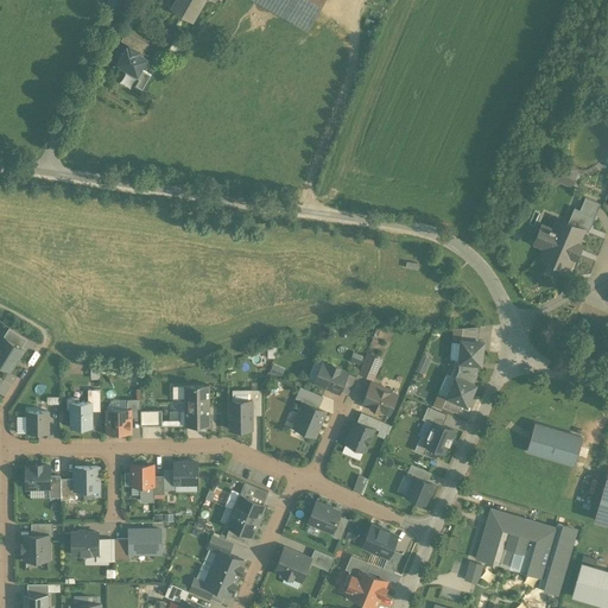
[(175,0),(171,7),(191,19),(202,0),(175,0)]
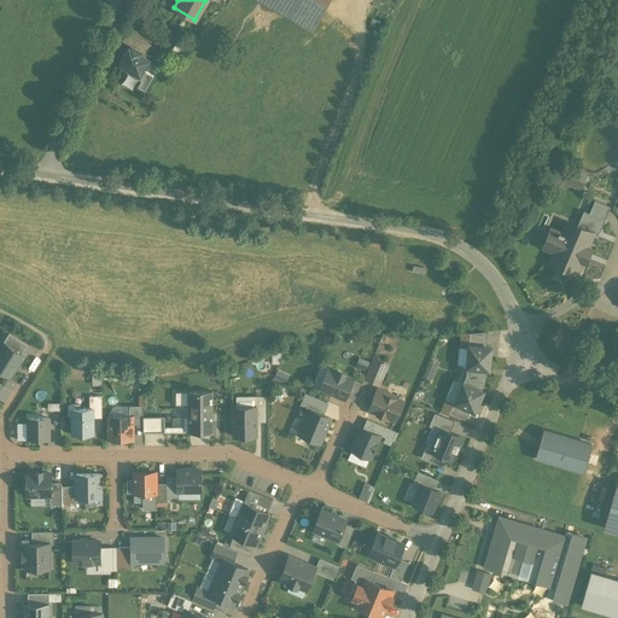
[(263,0),(312,28),(326,0),(263,0)]
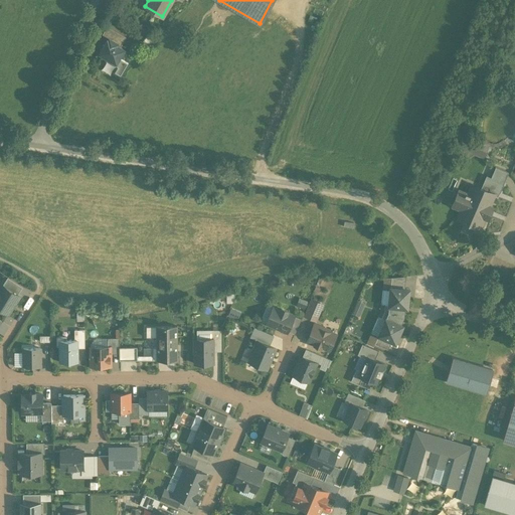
[(125,37),(107,26),(102,34),(109,38),(117,42),(116,44),(120,46),(125,37)]
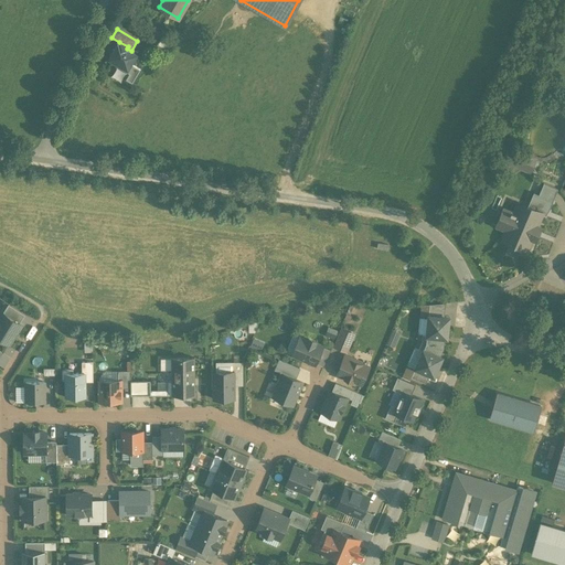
[(128,46),(119,42),(118,43),(117,43),(108,59),(113,61),(127,70),(130,63),(136,54),(131,51),(127,49),(128,46)]
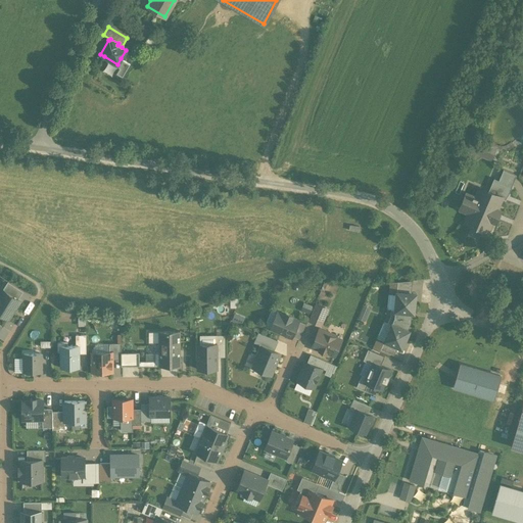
[(123,60),(121,58),(117,64),(104,56),(103,58),(119,67),(123,60)]
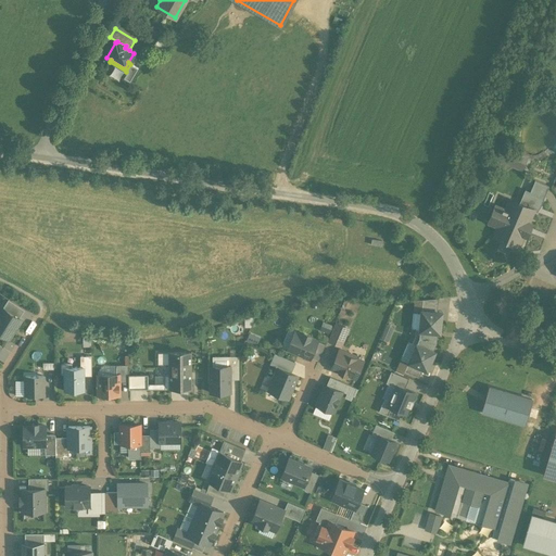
[(528,158),(498,146),(493,160),(521,171),(528,158)]
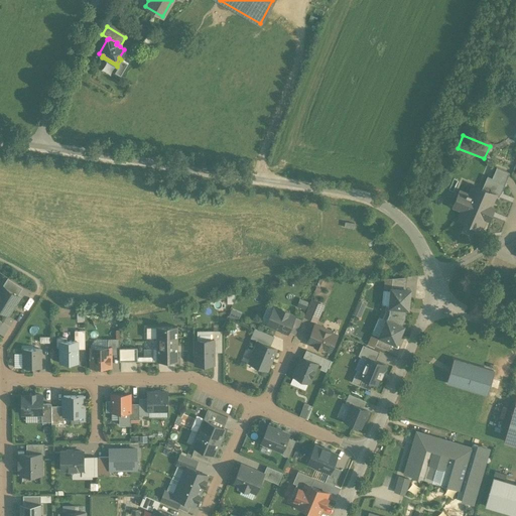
[(509,172),(496,166),(491,177),(487,175),(481,188),(494,194),(495,190),(500,192),(505,182),(504,182),(509,172)]
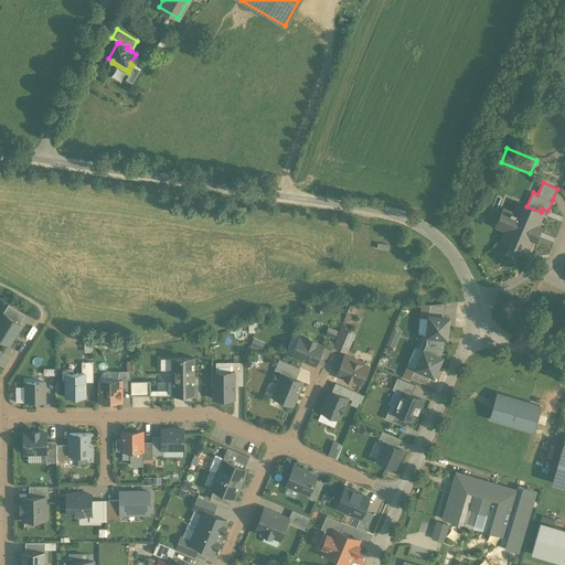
[(526,206),(519,202),(518,202),(516,203),(518,203),(513,213),(511,212),(510,212),(502,209),(496,224),(505,228),(501,238),(501,240),(502,241),(502,240),(525,249),(525,251),(526,251),(526,249),(531,238),(533,240),(534,241),(534,240),(534,238),(540,227),(540,226),(539,225),(539,226),(536,225),(541,214),(542,215),(542,213),(541,213),(541,212),(526,206)]
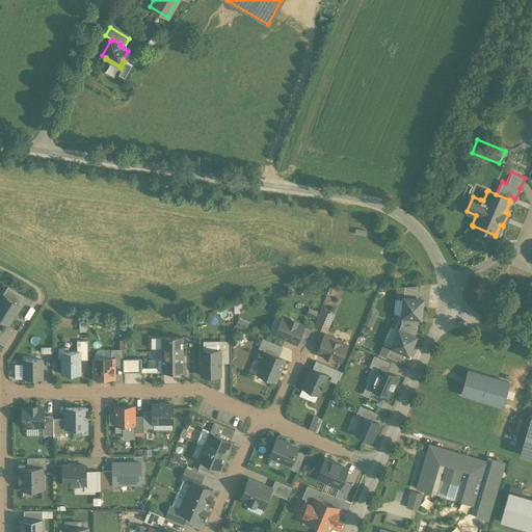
[(402,291),(399,317),(401,317),(416,318),(422,319),(424,293),(418,293),(403,292),(402,291)]
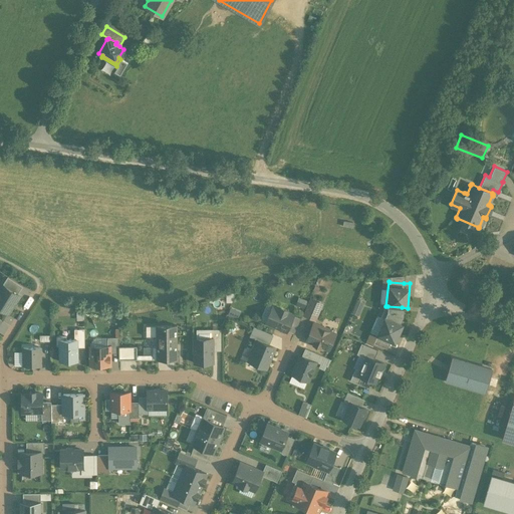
[(0,294),(0,309),(10,315),(22,296),(5,286),(0,294)]
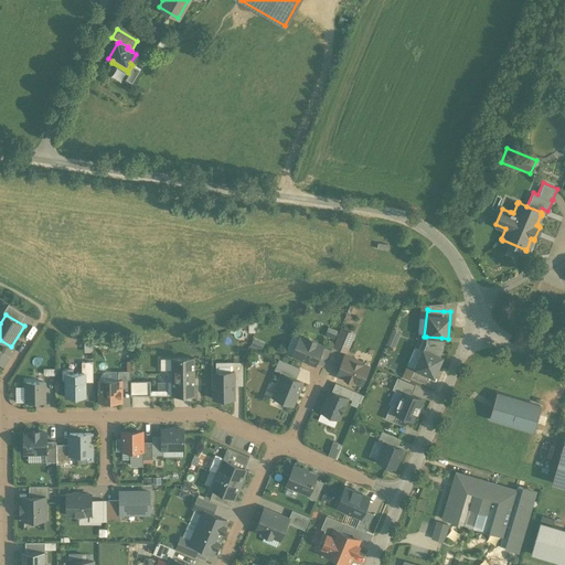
[(353,334),(341,329),(334,347),(347,351),(353,334)]
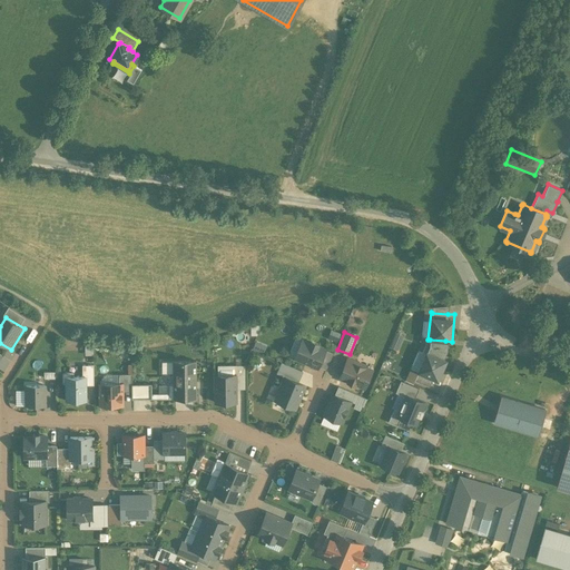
[(310,343),(302,340),(294,357),(317,367),(324,349),(316,345),(317,344),(311,341),(310,343)]
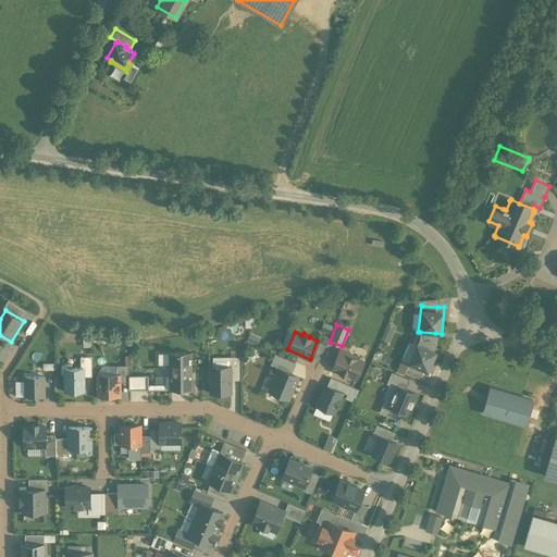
[(417,343),(433,349),(436,342),(435,333),(420,332),(417,343)]
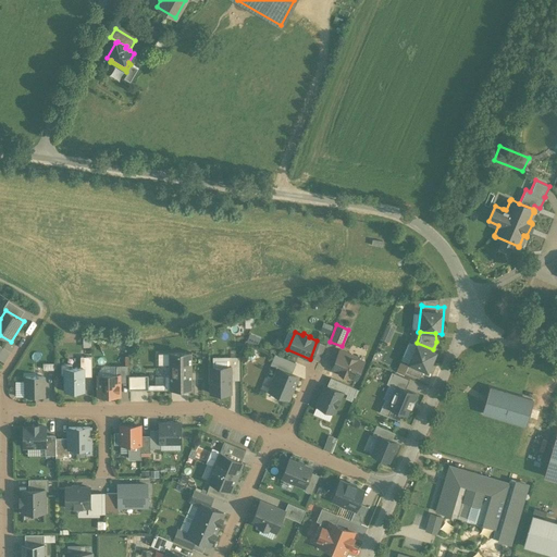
[(426,372),(435,350),(433,349),(417,343),(415,342),(406,363),(408,363),(422,370),(426,372)]
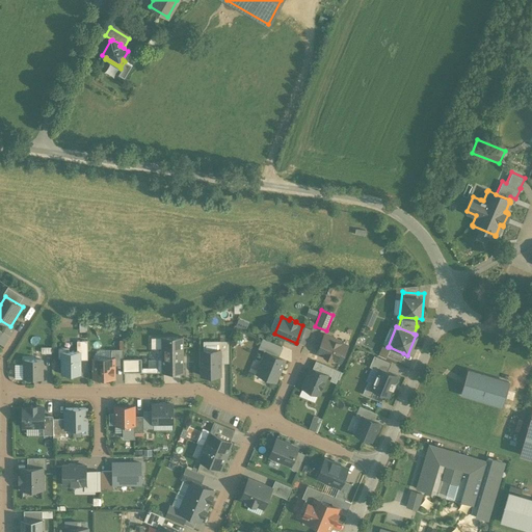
[(183,336),(151,337),(151,347),(161,347),(161,358),(157,358),(157,371),(181,371),(181,347),(183,347),(183,336)]
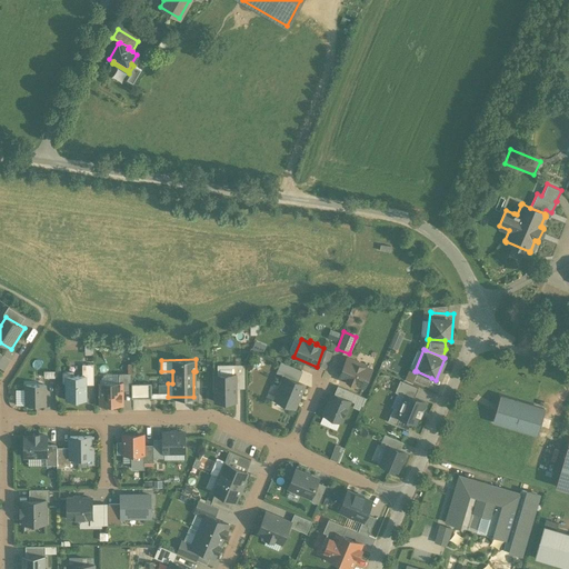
[(353,362),(347,359),(339,377),(348,380),(347,381),(355,385),(356,382),(363,386),(370,369),(363,367),(363,365),(355,360),(353,362)]
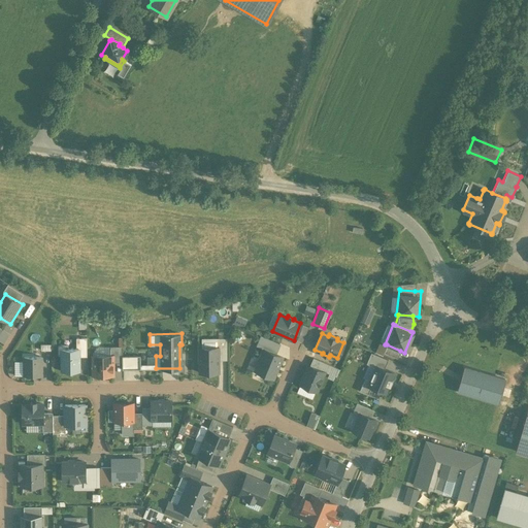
[(86,337),(76,337),(76,348),(79,348),(79,356),(87,356),(86,337)]
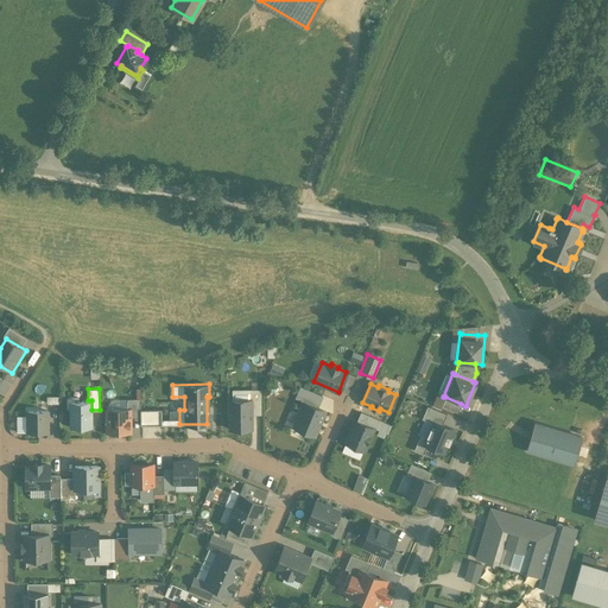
[(88,400),(78,401),(78,396),(65,396),(67,409),(70,409),(70,426),(92,426),(92,410),(92,400),(88,400)]
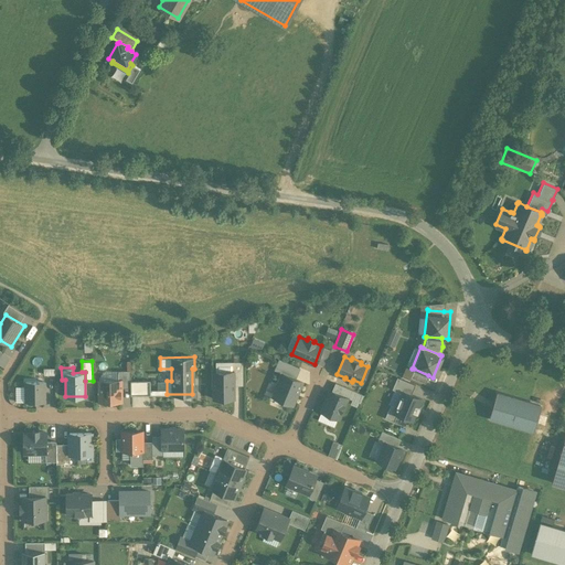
[(209,370),(210,400),(234,398),(233,369),(209,370)]
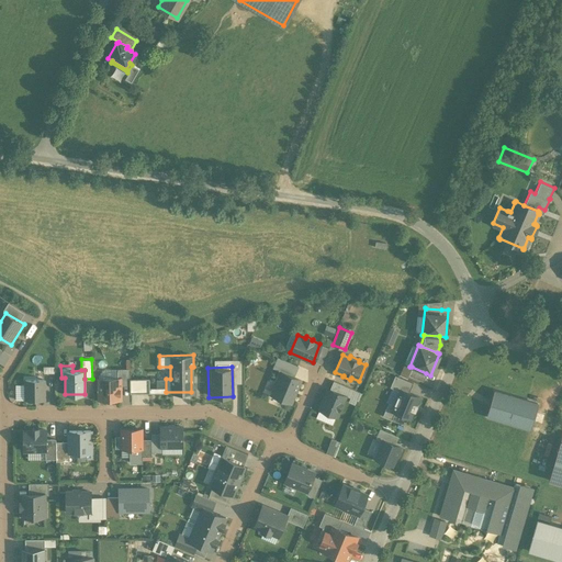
[(424,380),(426,373),(412,367),(408,373),(424,380)]
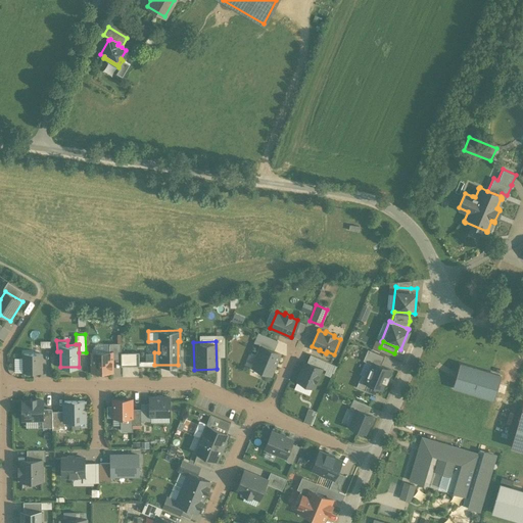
[(121,342),(109,342),(109,351),(111,351),(111,359),(121,359),(121,351),(121,342)]
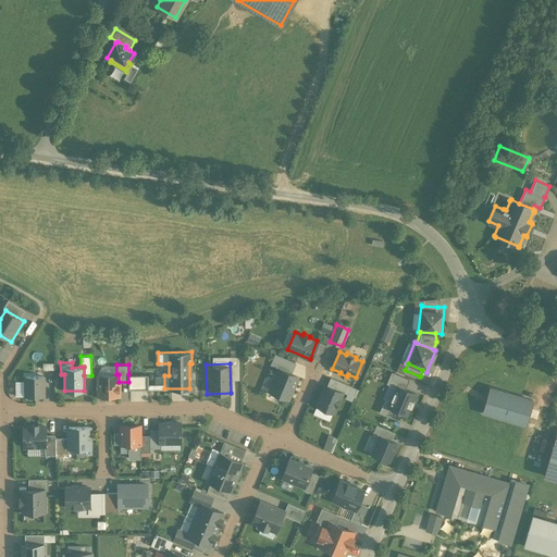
[(275,367),(265,392),(287,400),(297,375),(275,367)]
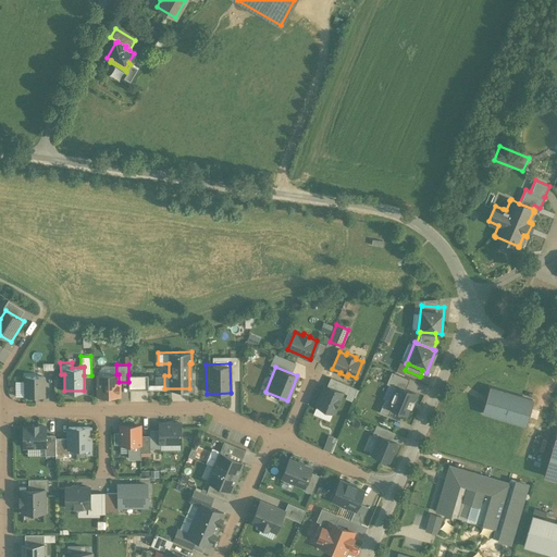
[(44,395),(44,371),(24,372),(24,395),(44,395)]
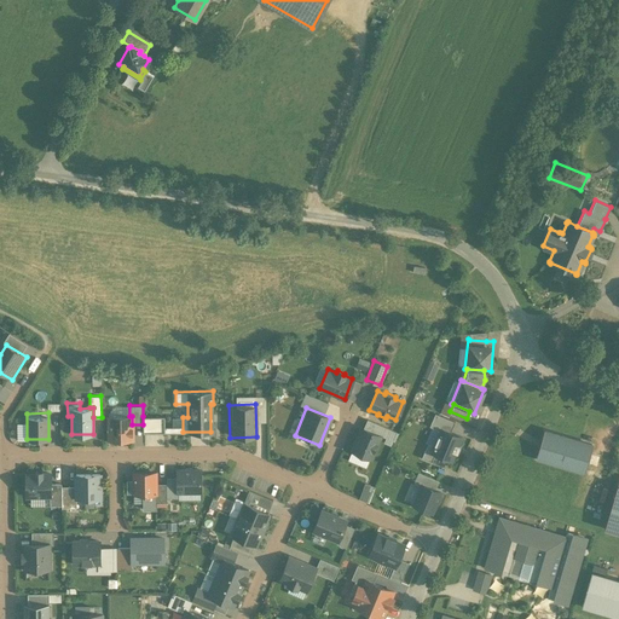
[(129,416),(109,417),(109,439),(132,439),(132,424),(132,416),(129,416)]
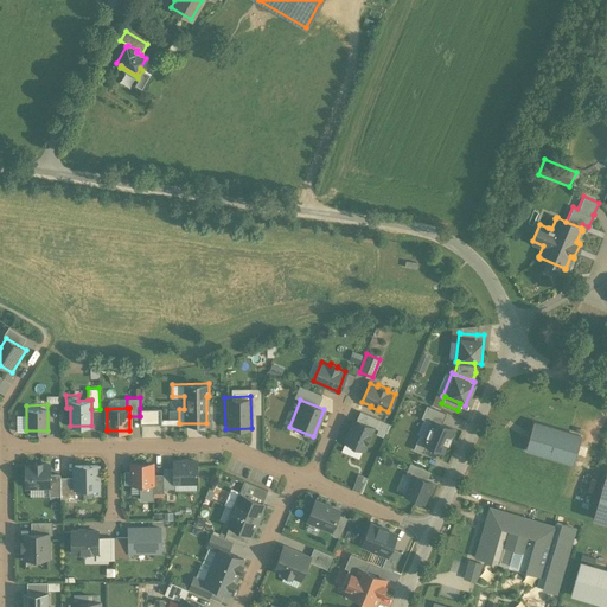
[(161,408),(140,408),(140,416),(140,425),(161,425),(161,408)]
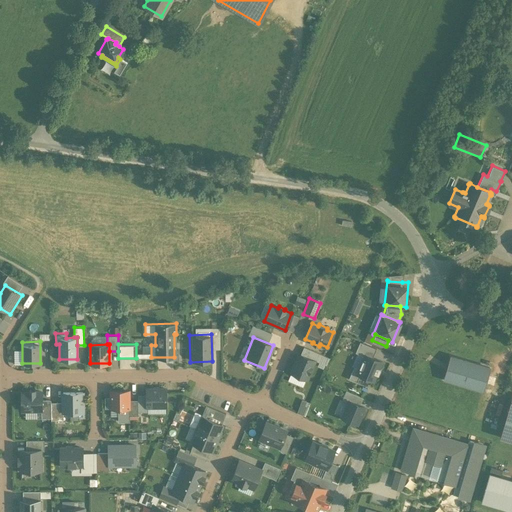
[(318,354),(302,348),(300,353),(297,351),(288,373),(307,381),(318,354)]
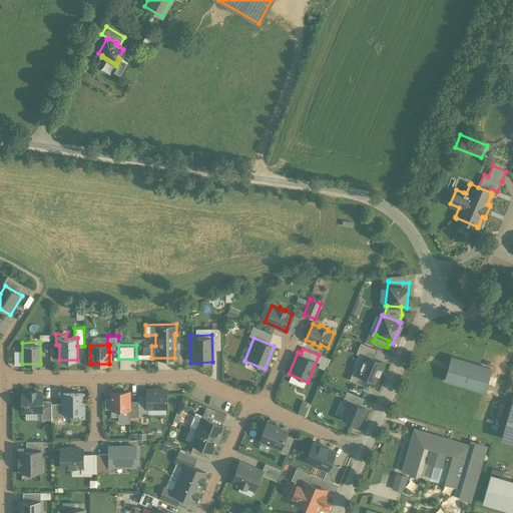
[(381,367),(383,362),(366,355),(357,375),(374,382),(376,376),(378,377),(382,368),(381,367)]
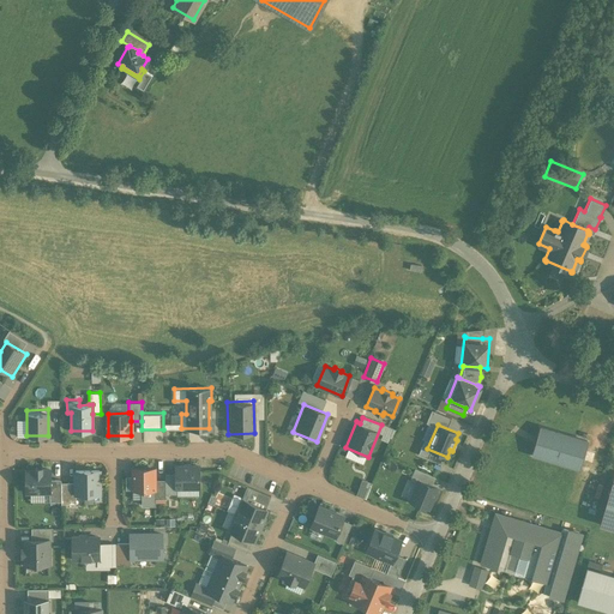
[(587,440),(540,426),(531,453),(578,468),(587,440)]
